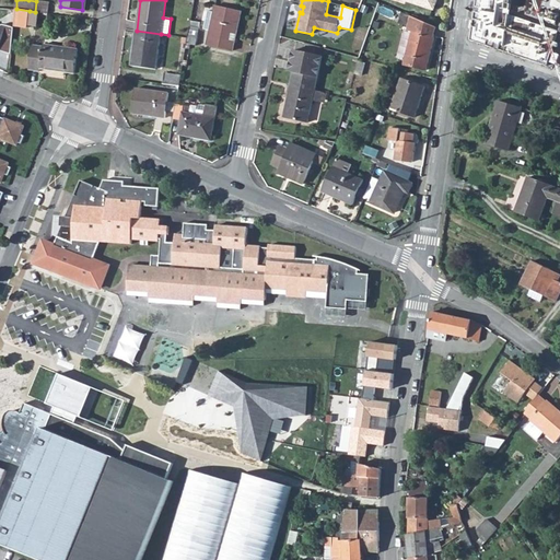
[(405,0),(434,10),(436,0),(405,0)]
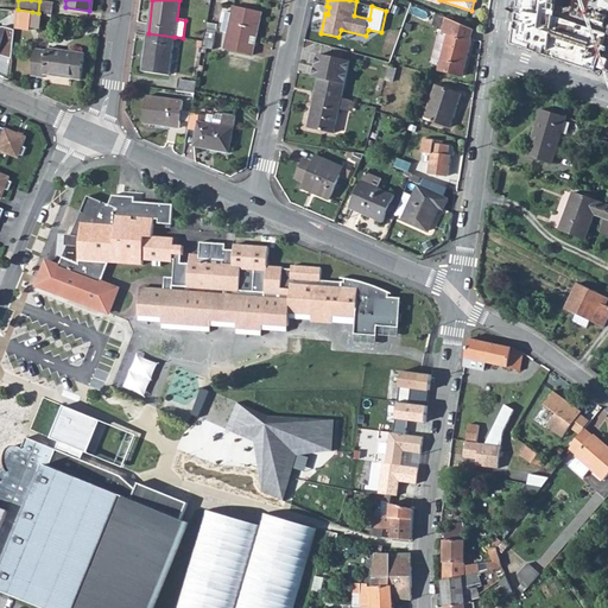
[(515,0),(510,44),(591,71),(600,46),(550,30),(553,1),(549,0),(515,0)]
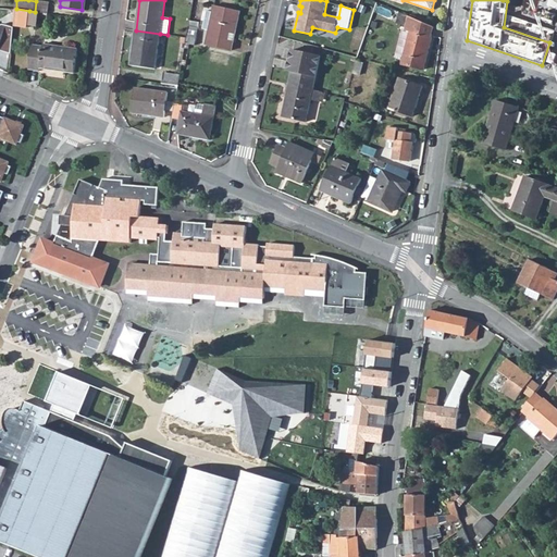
[(208,11),(203,29),(209,31),(206,45),(232,51),(240,11),(214,5),(213,12),(208,11)]
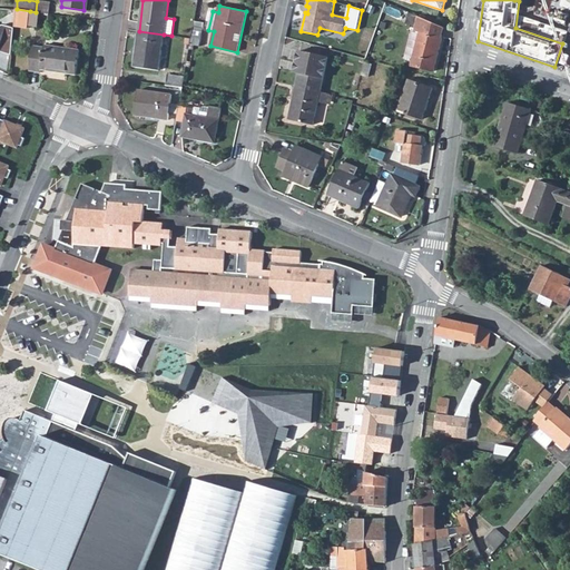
[(17,9),(15,26),(28,28),(29,23),(30,11),(17,9)]
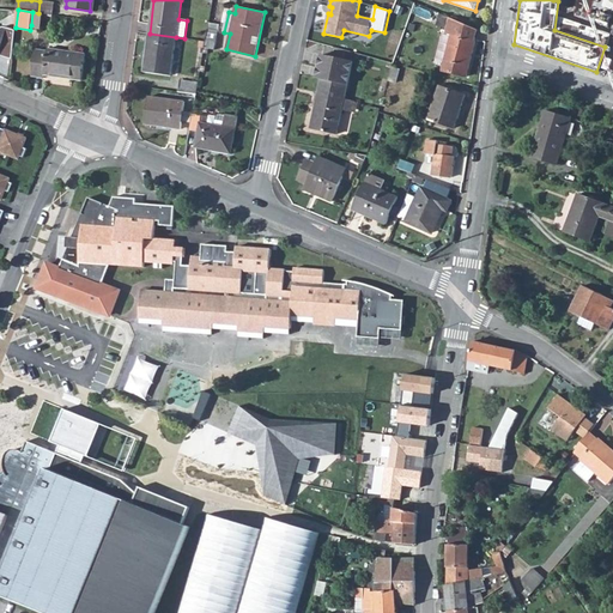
[(32,12),(31,25),(41,28),(43,13),(38,13),(32,12)]
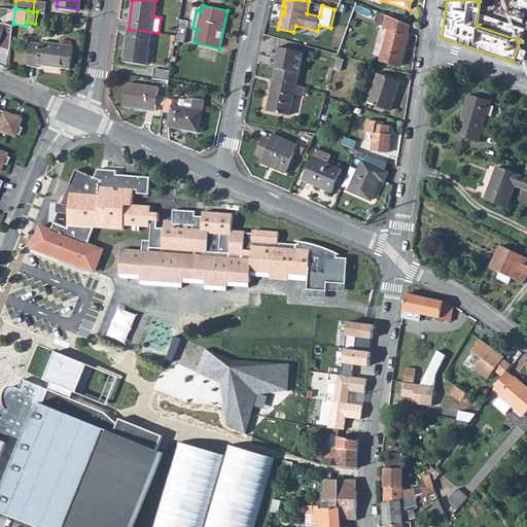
[(387,15),(383,29),(388,30),(380,61),(401,66),(409,36),(408,35),(411,26),(387,15)]
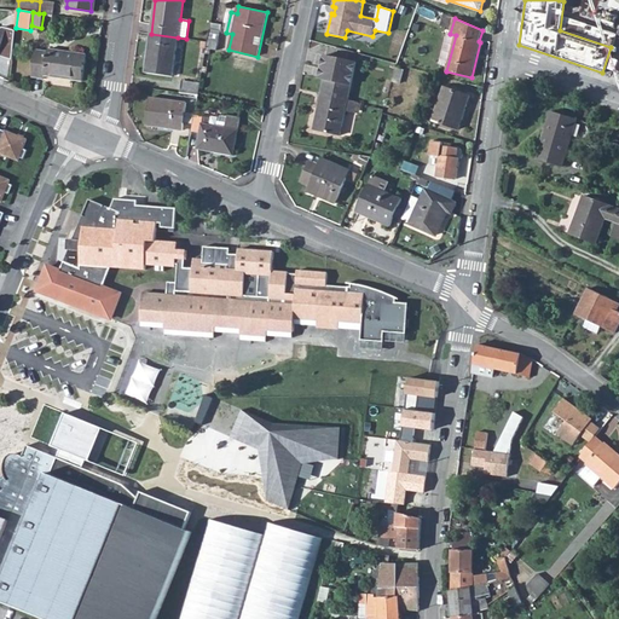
[(210,30),(207,48),(218,51),(220,32),(210,30)]
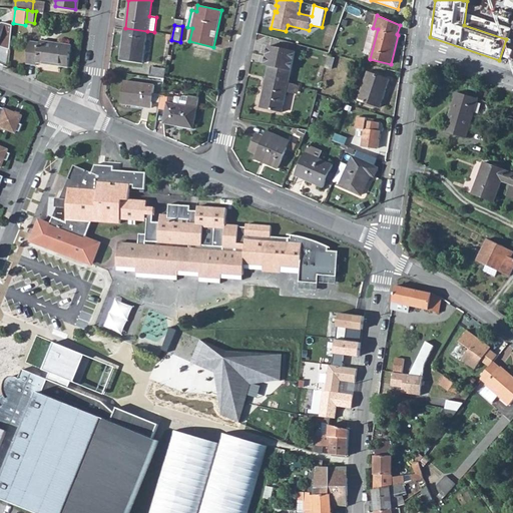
[(147,31),(125,28),(120,60),(142,63),(147,31)]
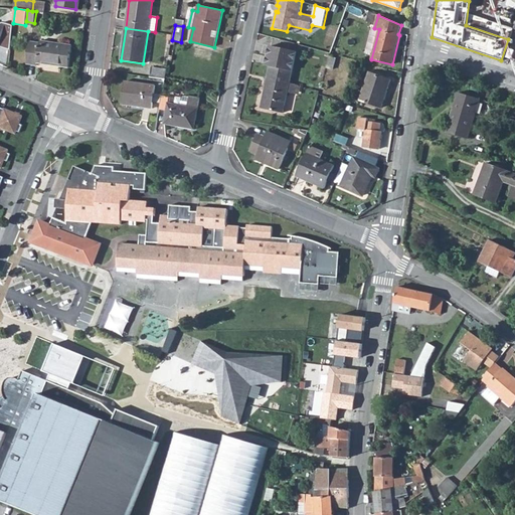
[(30,42),(27,64),(37,65),(38,63),(69,67),(72,45),(40,41),(40,43),(30,42)]
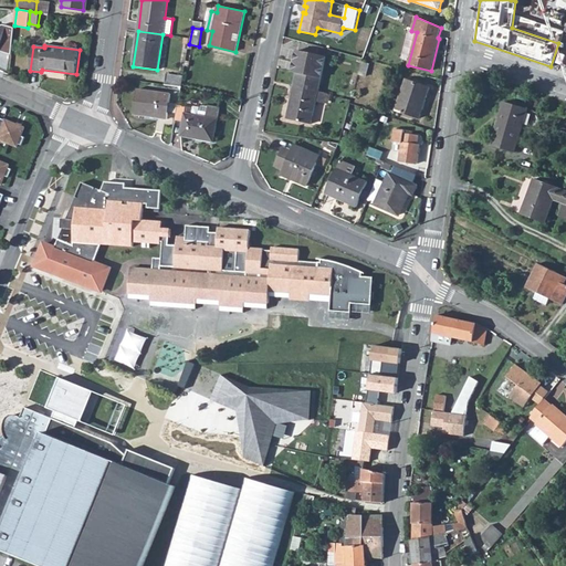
[(296,73),(287,119),(311,124),(316,102),(318,92),(326,56),(297,51),(292,72),(296,73)]
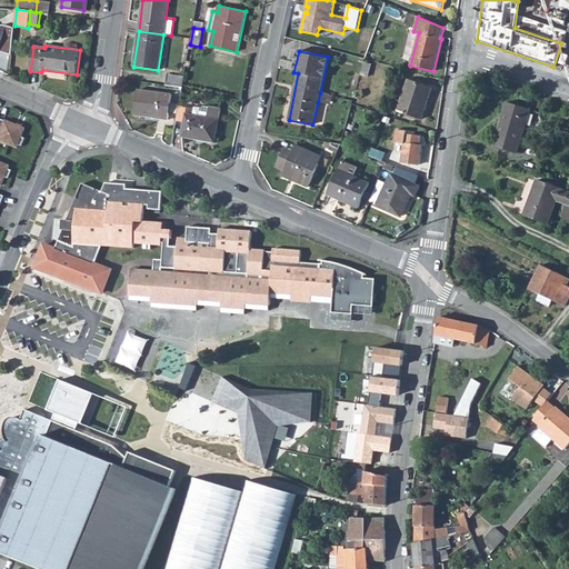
[(168,75),(166,86),(182,88),(185,77),(168,75)]
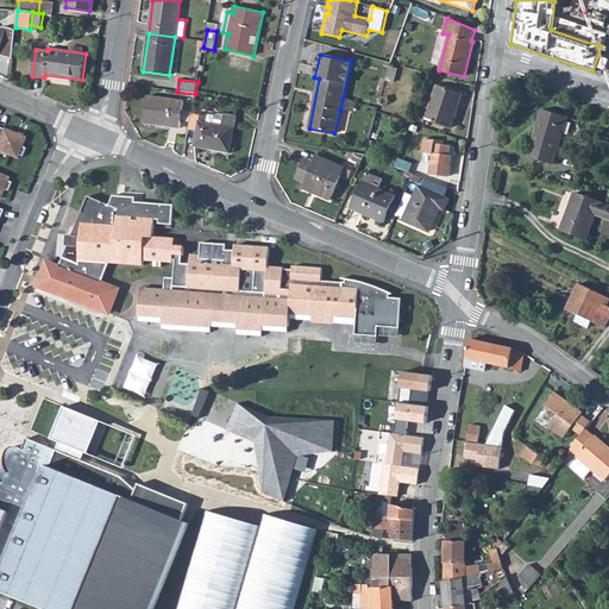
[(437,86),(426,119),(451,127),(463,95),(437,86)]
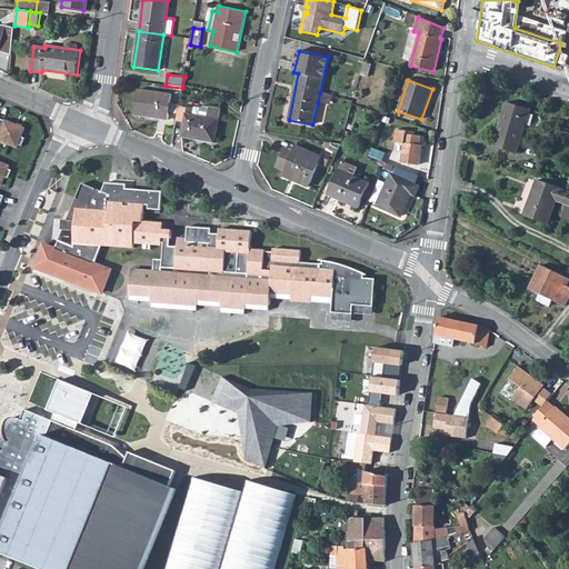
[(139,90),(135,116),(168,120),(169,113),(177,115),(179,106),(170,105),(171,95),(139,90)]
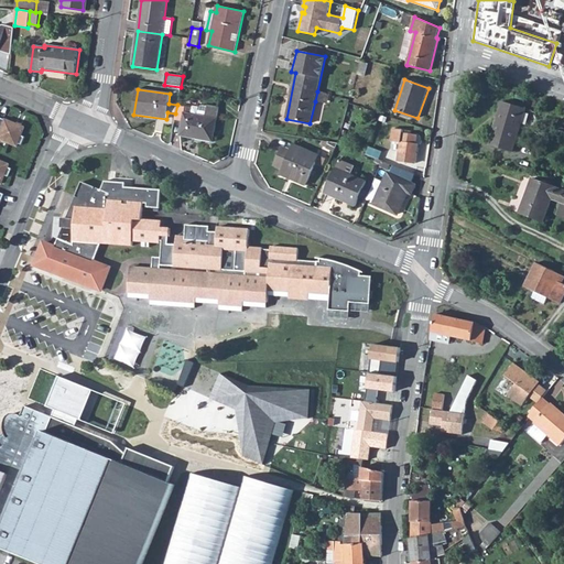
[(317,91),(315,101),(326,104),(328,94),(317,91)]
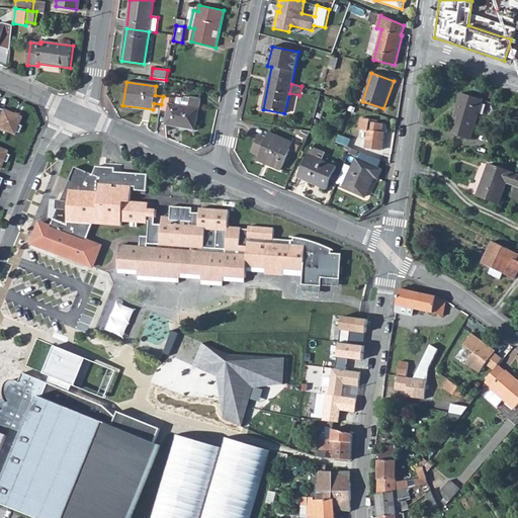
[(461,93),(449,133),(471,140),(483,100),(461,93)]
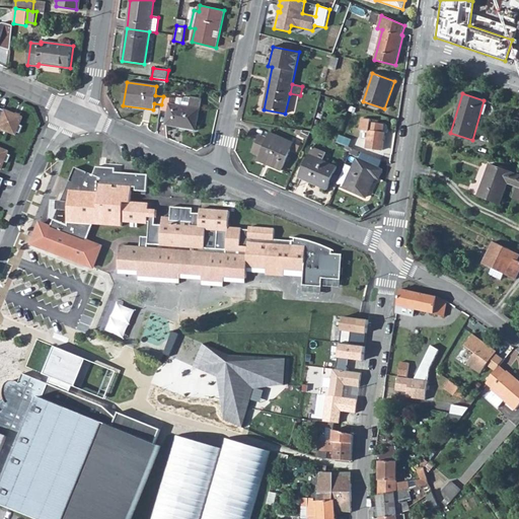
[(183,98),(177,97),(176,105),(170,104),(171,98),(163,96),(161,104),(160,110),(168,112),(165,126),(196,131),(202,99),(186,96),(183,98)]
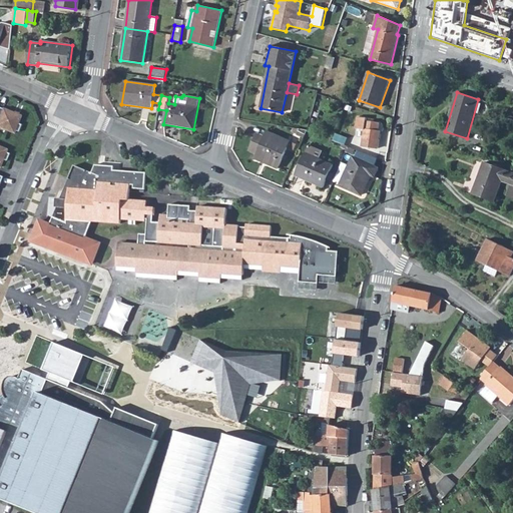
[(5,108),(5,109),(0,120),(0,126),(15,133),(16,130),(20,132),(23,124),(19,123),(22,116),(5,108)]
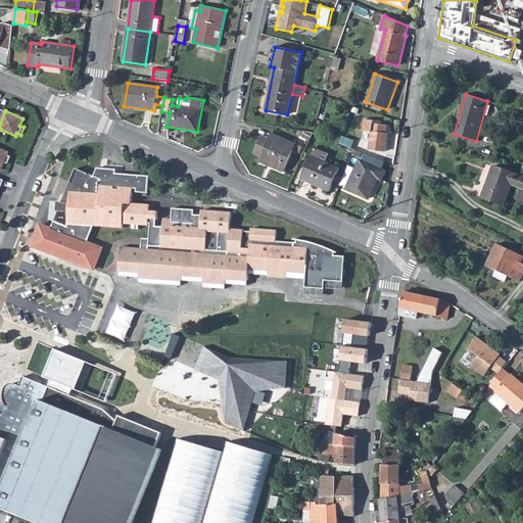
[(372,133),(369,149),(385,151),(388,134),(386,134),(387,126),(374,124),(374,121),(365,120),(363,131),(372,133)]
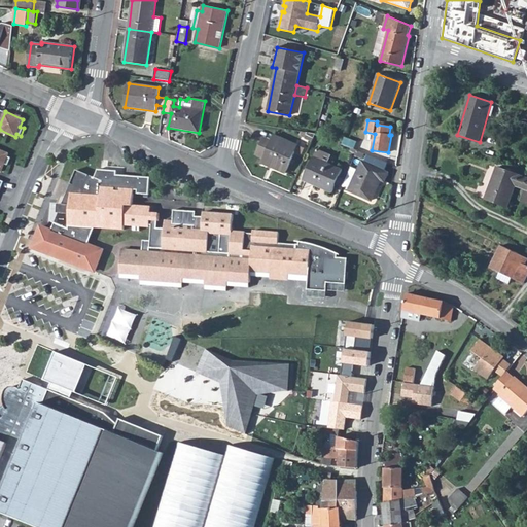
[(316,134),(303,132),(301,136),(313,142),(316,134)]
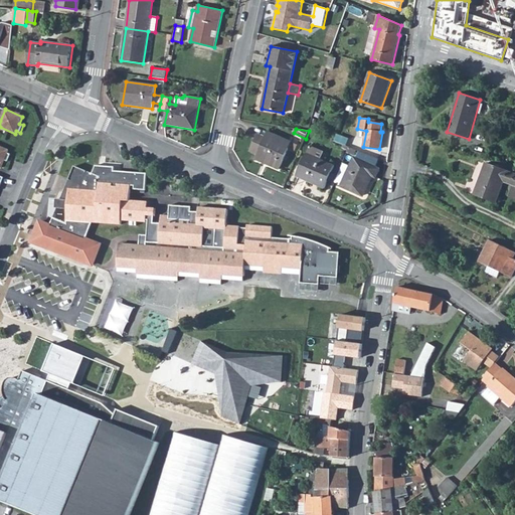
[(264,143),(255,140),(250,151),(259,155),(256,159),(279,169),(292,142),(269,132),(266,138),(264,143)]
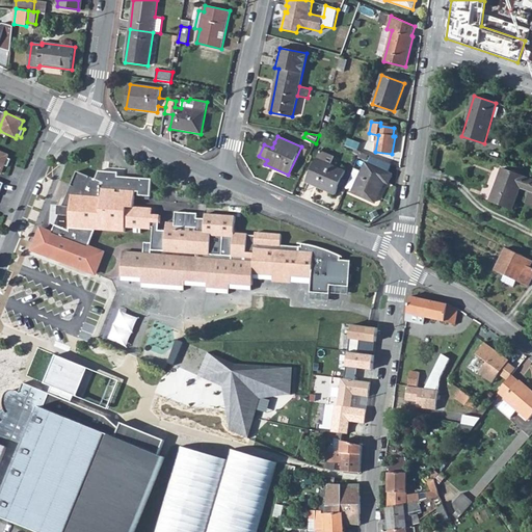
[(266,139),(264,144),(272,148),(274,142),(266,139)]
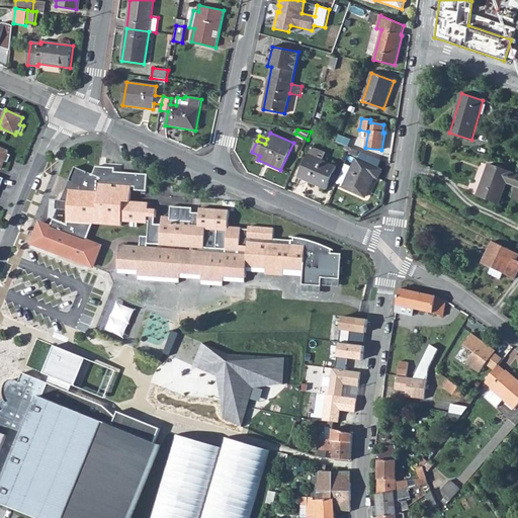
[(9,151),(0,147),(0,168),(2,169),(5,161),(8,163),(11,155),(8,154),(9,151)]
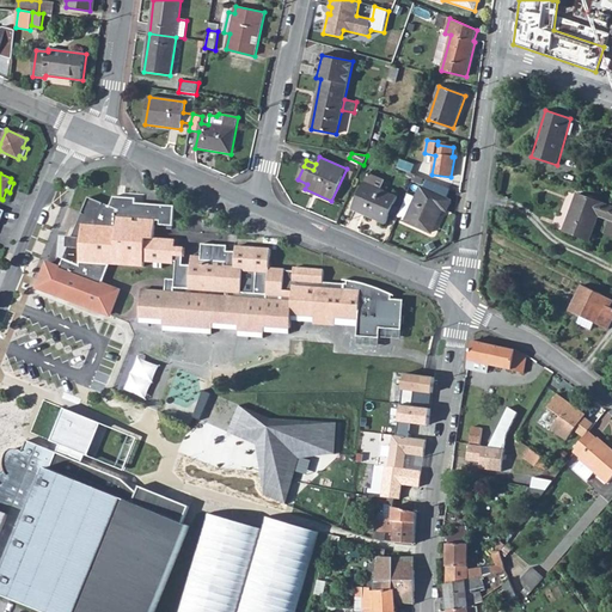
[(368,173),(354,207),(377,216),(375,219),(386,224),(397,197),(381,190),(385,182),(368,173)]
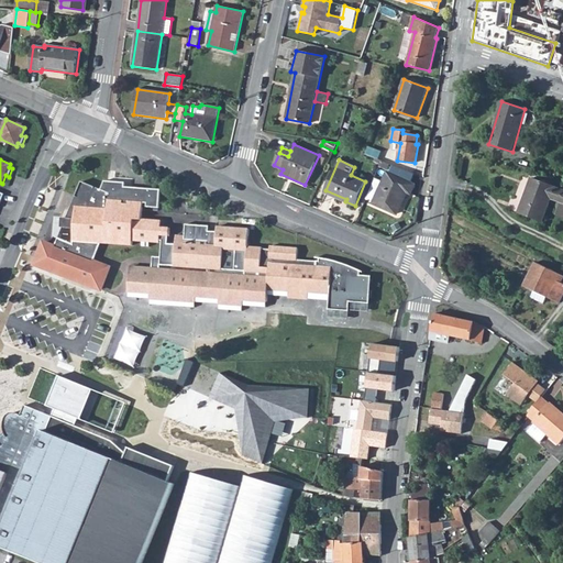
[(383,183),(374,201),(374,203),(397,214),(407,192),(410,194),(415,185),(387,173),(383,183)]
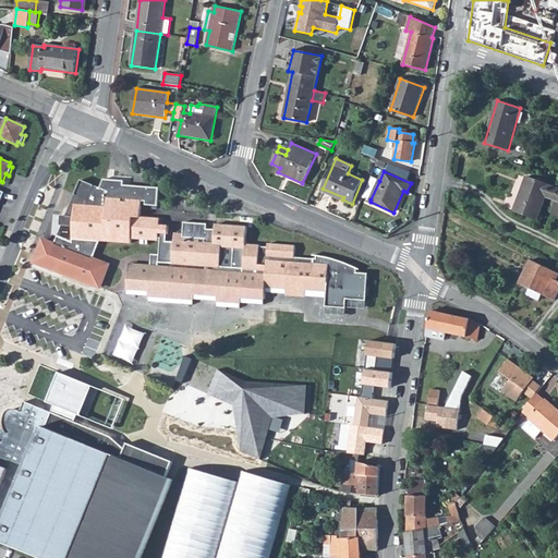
[(372,177),(363,197),(365,198),(366,197),(371,199),(379,181),(372,177)]
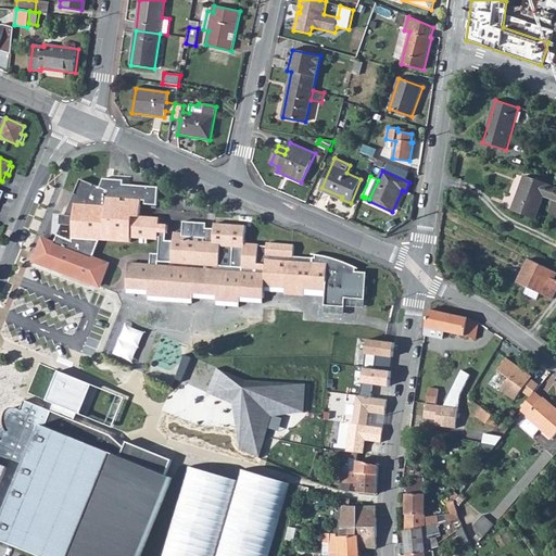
[(555,188),(525,176),(512,210),(535,218),(544,196),(555,200),(555,188)]
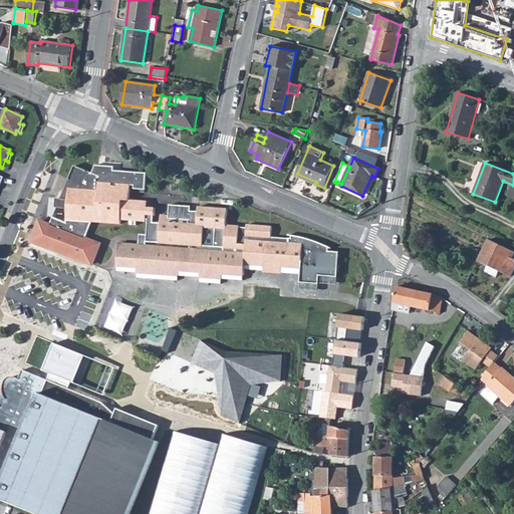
[(121,219),(130,220),(130,225),(137,225),(137,220),(147,221),(147,220),(149,220),(146,246),(119,244),(117,266),(118,266),(117,271),(138,273),(138,277),(178,281),(179,276),(201,277),(200,282),(221,284),(222,279),(243,280),(244,276),(245,269),(264,271),(264,272),(281,273),(301,274),(300,282),(301,283),(300,288),(318,289),(318,284),(319,284),(319,281),(336,282),(336,277),(337,277),(339,252),(328,251),(329,247),(324,245),(317,242),(311,240),(305,238),(298,236),(291,235),(291,239),(271,237),(272,227),(247,225),(247,227),(240,227),(240,226),(226,225),(228,209),(199,207),(198,212),(191,211),(192,206),(170,205),(169,216),(162,215),(161,223),(154,222),(154,216),(155,216),(156,208),(148,208),(148,202),(130,200),(131,186),(135,186),(135,189),(146,190),(147,174),(147,173),(121,171),(114,171),(114,167),(95,166),(92,174),(74,166),(61,200),(62,200),(62,208),(57,207),(50,225),(40,222),(32,242),(92,264),(99,244),(85,239),(92,222),(120,224),(121,219)]
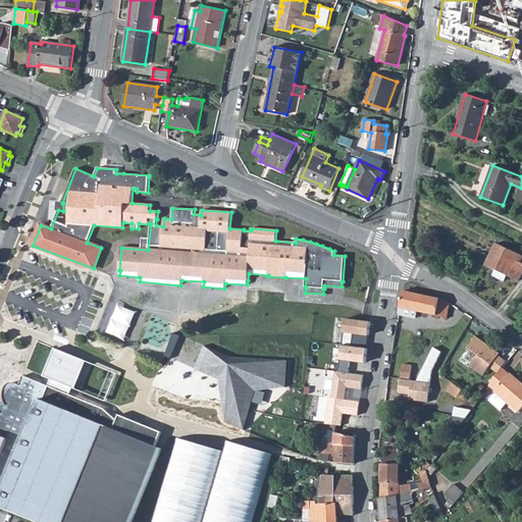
[(485,265),(496,270),(507,275),(518,281),(521,272),(521,262),(520,262),(521,257),(521,255),(497,244),(485,265)]
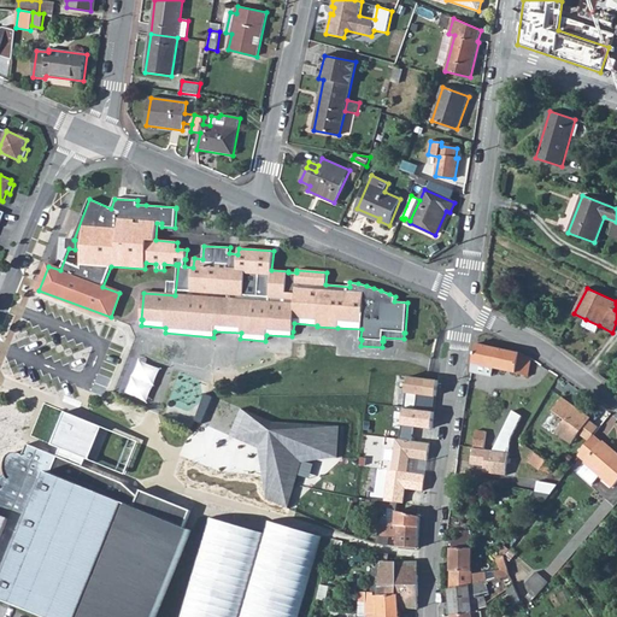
[(599,325),(586,319),(582,325),(595,333),(599,325)]
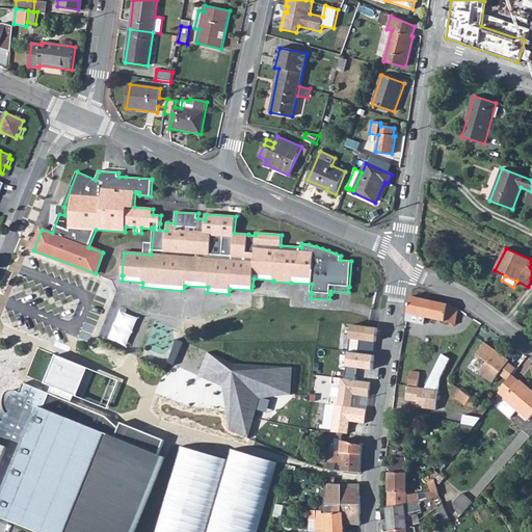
[(455,323),(458,309),(449,304),(411,296),(407,314),(406,314),(406,320),(424,324),(425,317),(455,325),(456,323),(455,323)]
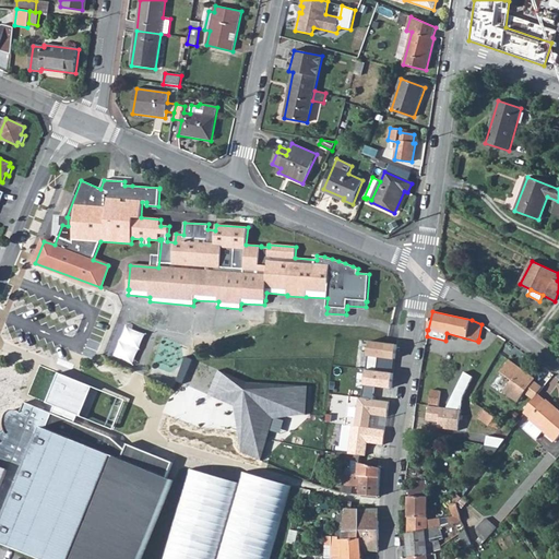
[(85,343),(107,351),(119,320),(96,312),(85,343)]
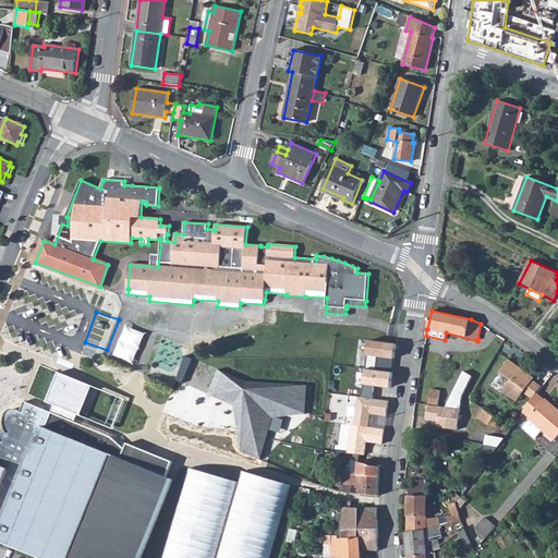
[(398,346),(372,341),(366,370),(377,372),(378,359),(396,361),(398,346)]
